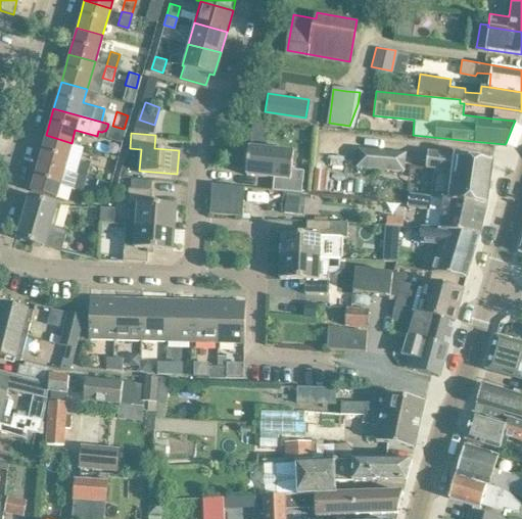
[(63,169),(72,143),(46,135),(38,162),(63,169)]
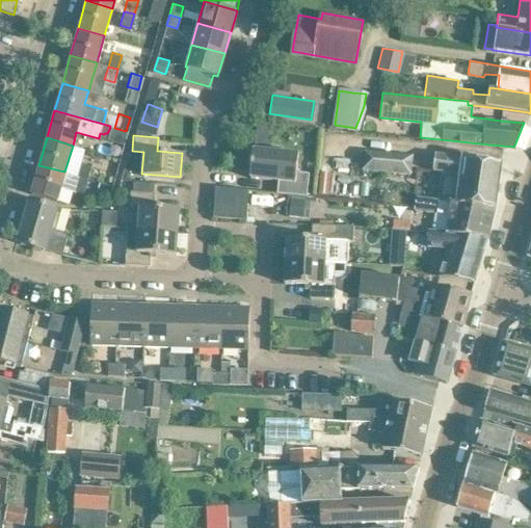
[(306,195),(308,172),(295,170),(297,153),(282,151),(279,147),(272,146),(267,150),(251,148),(248,176),(277,179),(275,191),(306,195)]
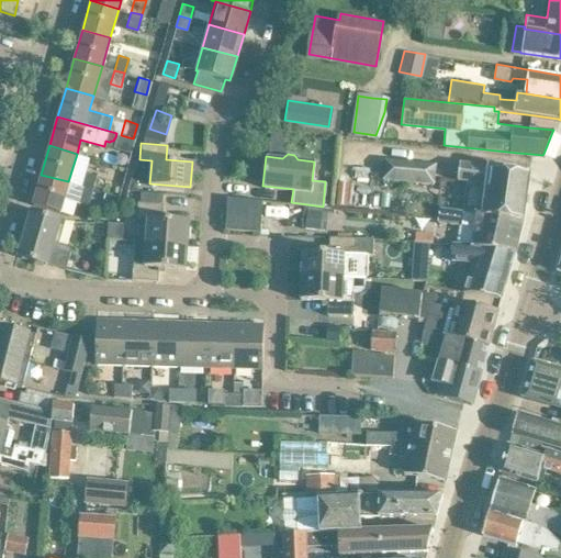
[(433,181),(434,162),(384,158),(383,177),(433,181)]
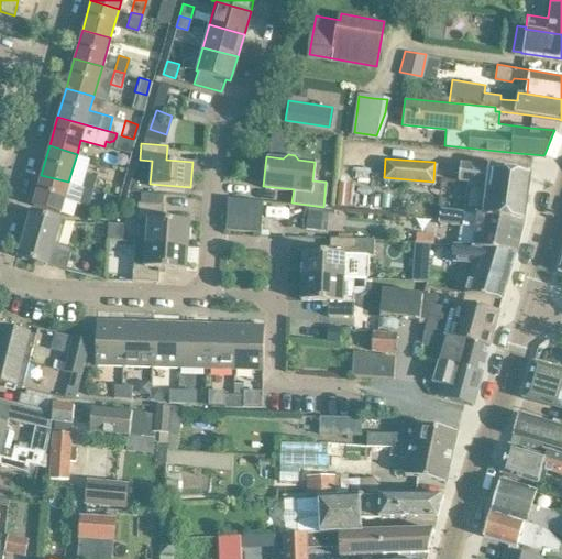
[(484,214),(522,218),(526,197),(525,197),(527,176),(528,176),(529,173),(506,171),(492,168),(492,165),(461,161),(459,177),(467,179),(463,209),(484,211),(484,214)]
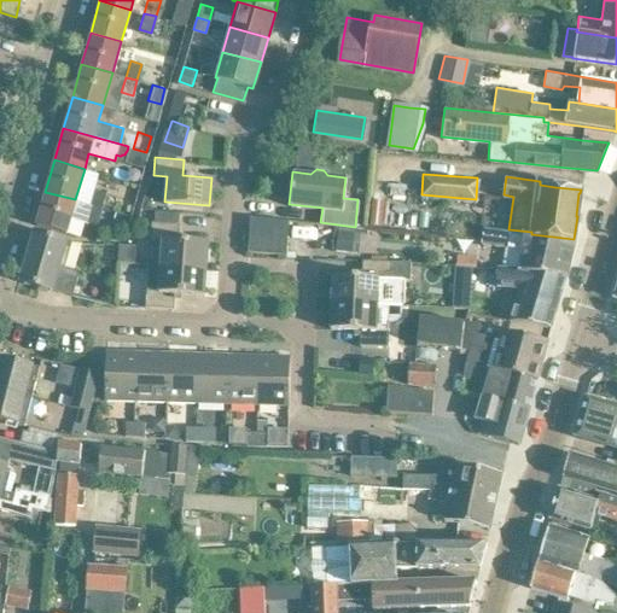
[(89,204),(100,206),(105,191),(94,187),(89,204)]
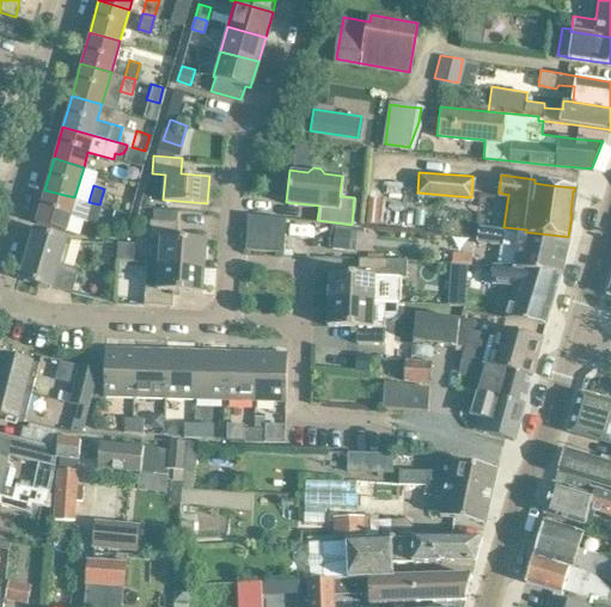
[(99,204),(89,202),(74,197),(44,190),(35,221),(65,230),(69,214),(85,219),(86,218),(96,220),(99,204)]
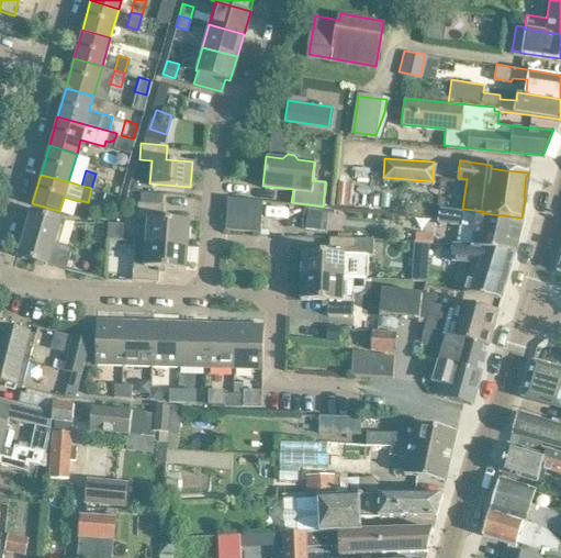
[(333,190),(331,213),(344,215),(346,191),(333,190)]
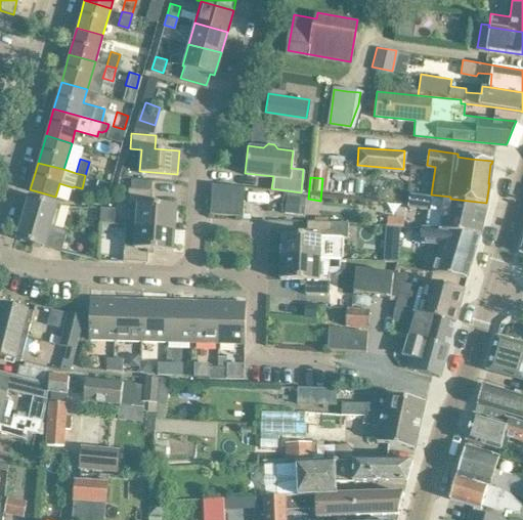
[(244,185),(211,182),(209,213),(242,215),(244,185)]
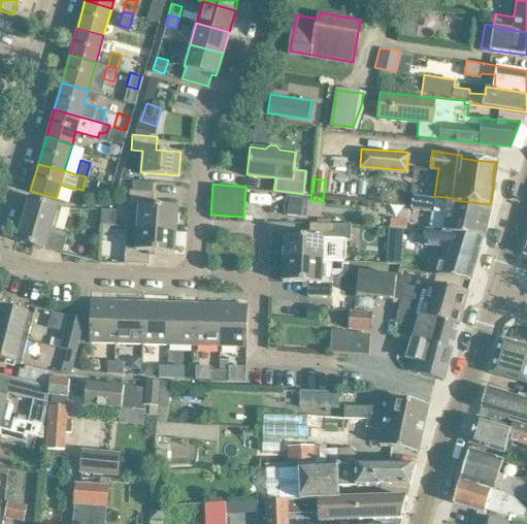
[(136,226),(175,228),(176,205),(152,203),(153,190),(129,189),(128,203),(138,204),(136,226)]
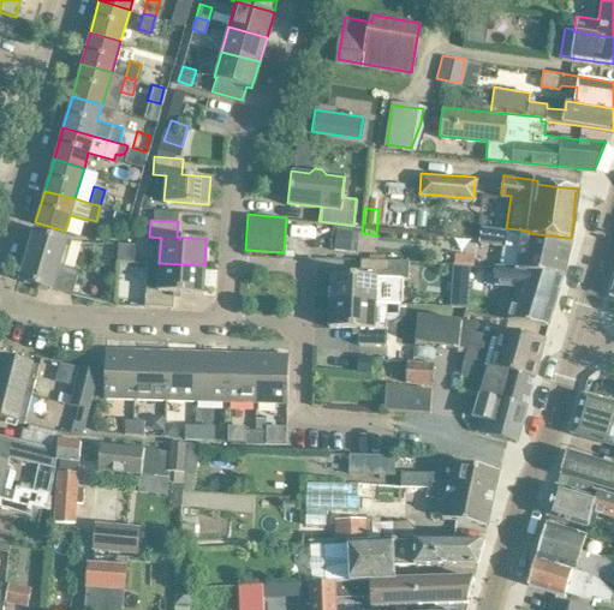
[(506,228),(481,225),(478,243),(501,245),(499,264),(516,265),(514,268),(561,274),(571,238),(529,233),(529,231),(506,228)]
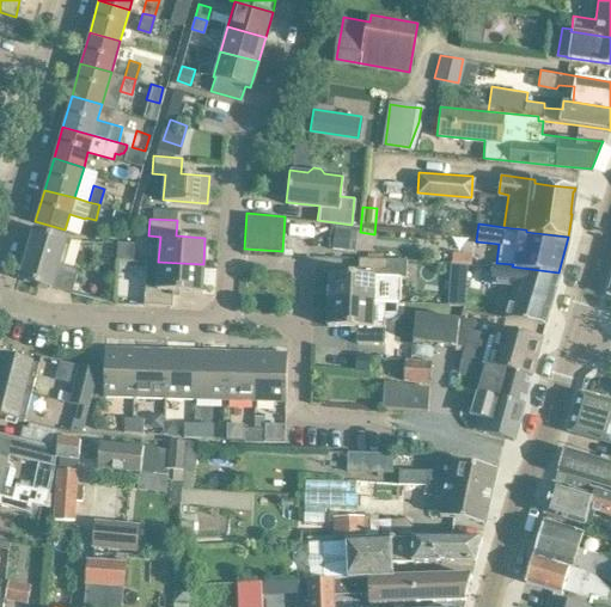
[(69,238),(34,228),(19,277),(50,286),(71,290),(78,267),(72,265),(80,239),(69,238)]
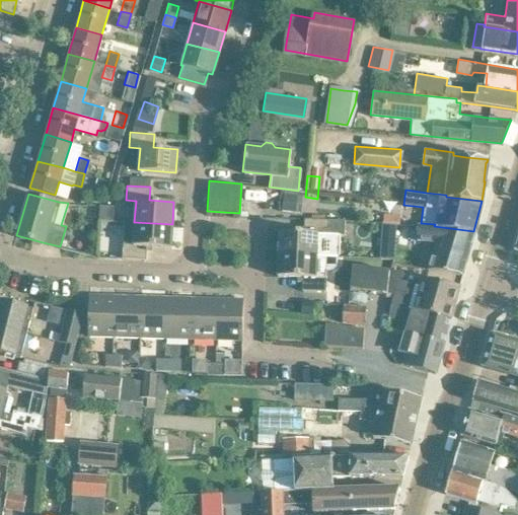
[(279,230),(278,251),(316,252),(316,253),(337,254),(339,254),(340,233),(344,233),(344,219),(323,218),(303,218),(303,231),(279,230)]
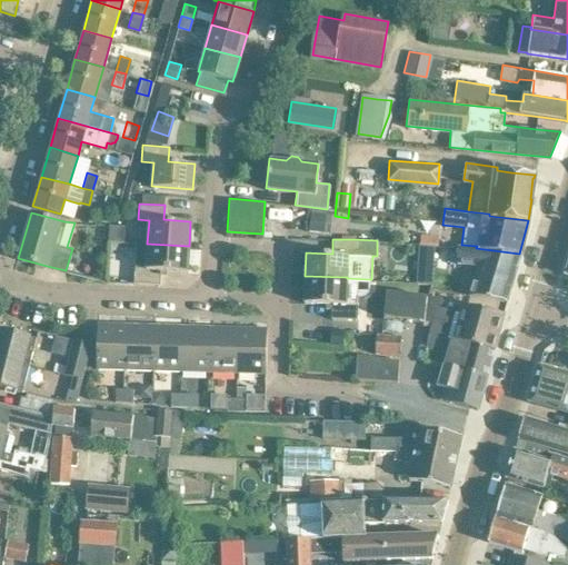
[(187,270),(189,246),(147,244),(146,267),(133,266),(132,281),(159,284),(160,269),(187,270)]
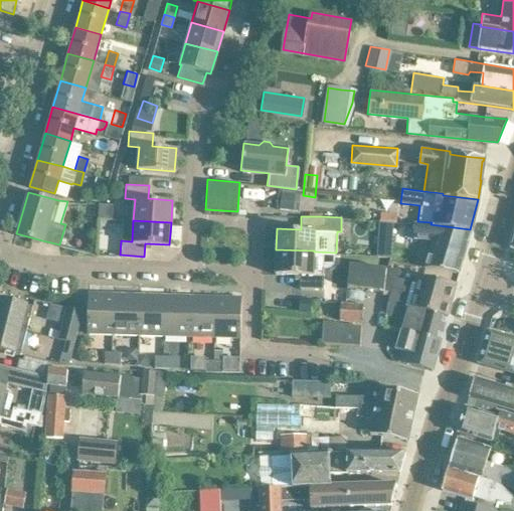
[(431,224),(432,222),(417,221),(413,221),(412,233),(412,237),(432,237),(427,256),(423,265),(458,272),(466,244),(470,229),(431,224)]
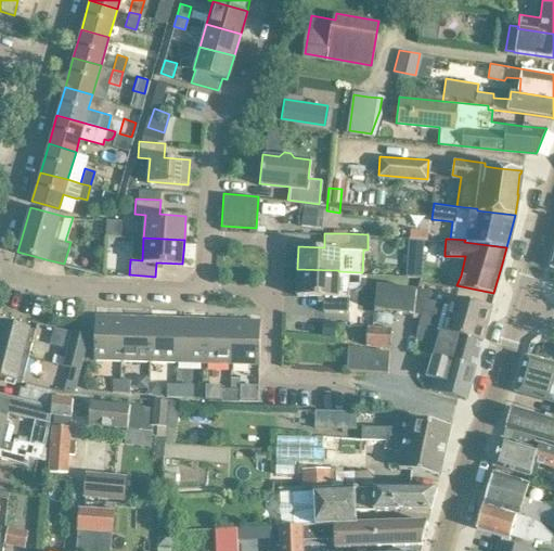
[(338,271),(338,270),(297,269),(296,294),(322,295),(322,309),(344,310),(348,310),(348,294),(349,287),(351,287),(356,286),(359,283),(360,277),(360,272),(338,271)]
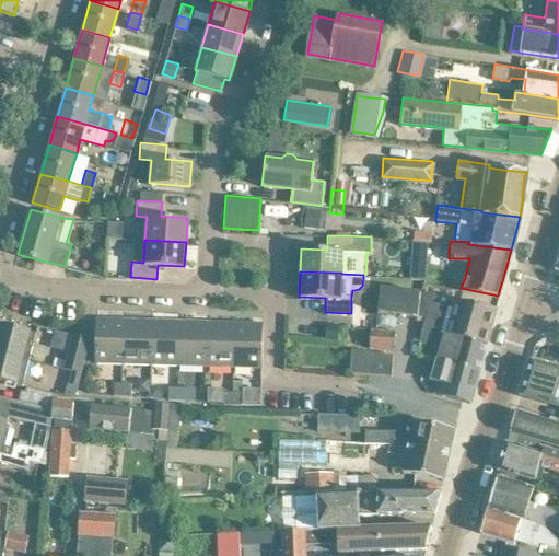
[(422,328),(486,344),(496,308),(454,296),(452,305),(429,300),(432,291),(420,291),(405,289),(380,286),(376,311),(426,316),(422,328)]
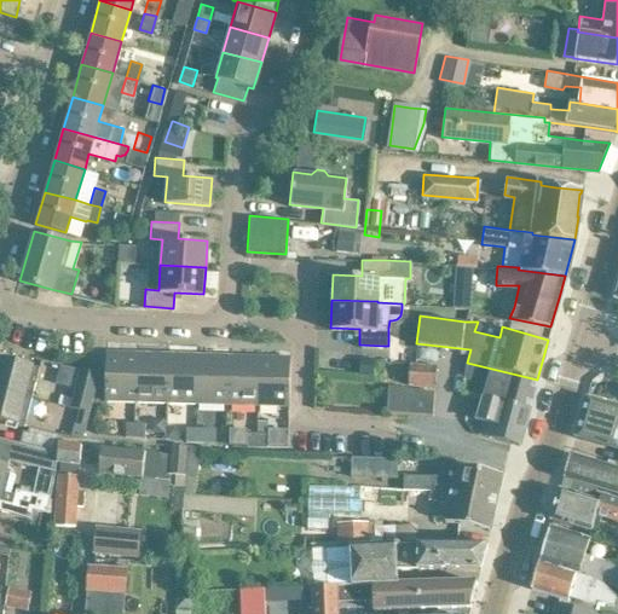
[(136,399),(137,351),(117,351),(117,354),(105,353),(104,399),(136,399)]
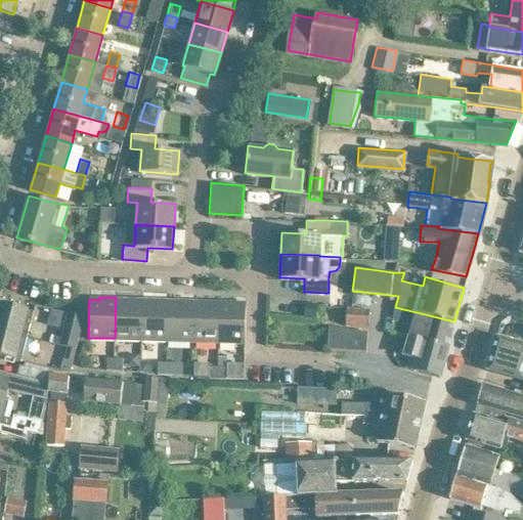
[(141,339),(142,301),(131,301),(131,297),(116,297),(115,338),(141,339)]
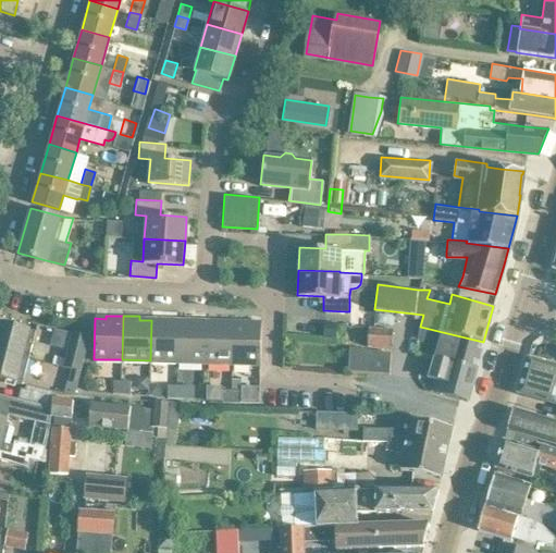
[(177,361),(178,317),(161,317),(161,320),(151,320),(150,360),(177,361)]
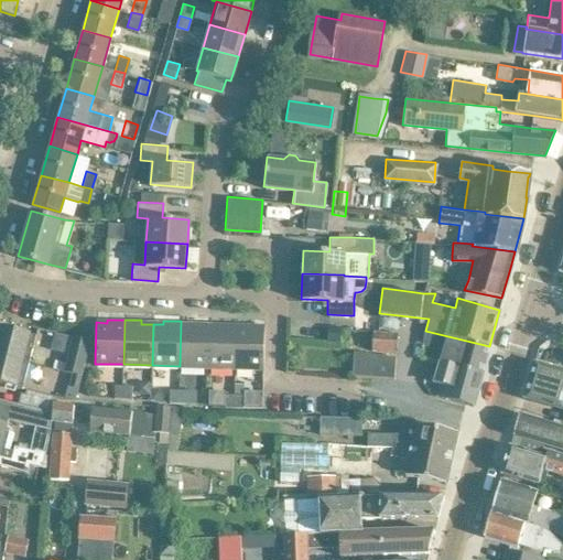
[(207,367),(208,325),(196,325),(196,322),(181,321),(180,366),(207,367)]
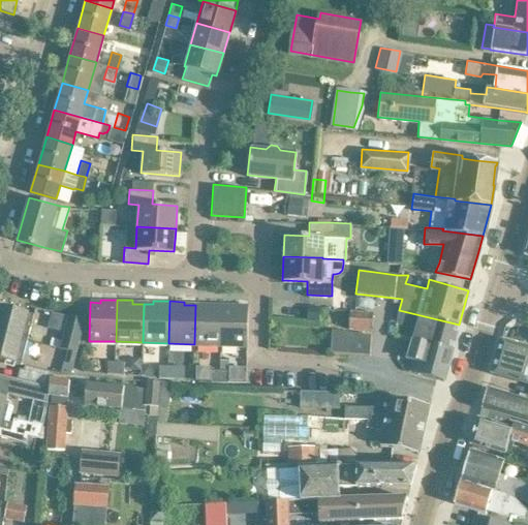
[(220,344),(221,303),(205,302),(205,306),(195,305),(194,344),(220,344)]
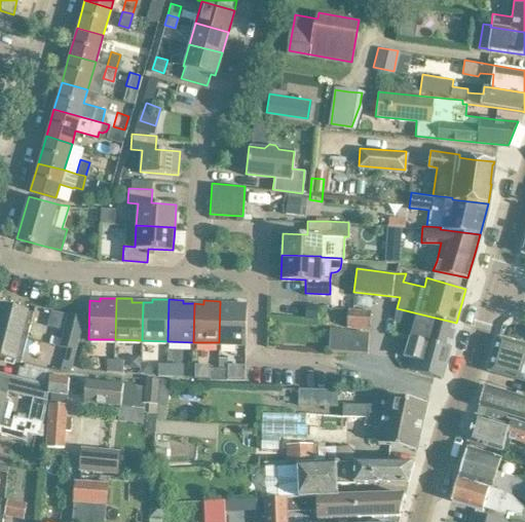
[(220,301),(219,342),(245,343),(246,305),(235,305),(235,301),(220,301)]
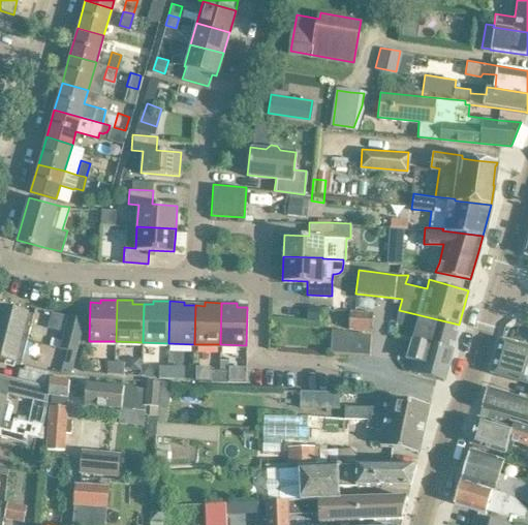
[(0,331),(26,338),(33,312),(0,305),(0,331)]
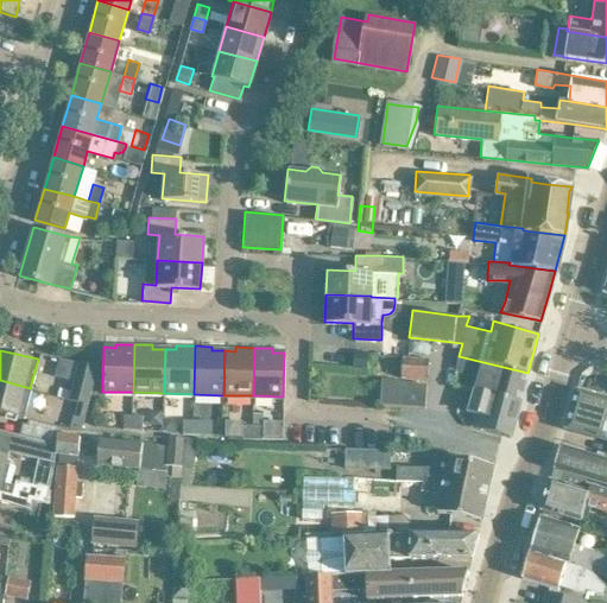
[(366,351),(353,350),(352,366),(365,366),(366,351)]
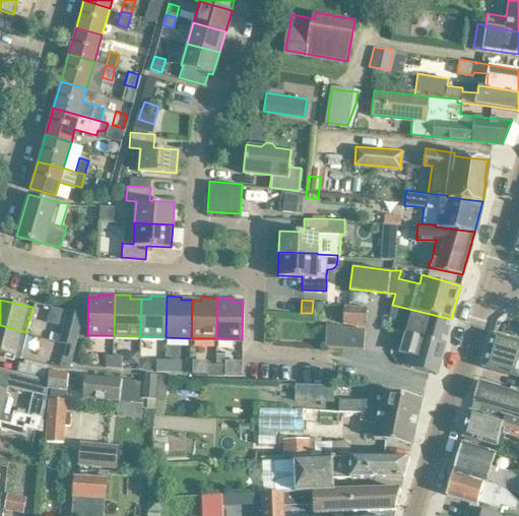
[(444,342),(451,319),(392,305),(391,308),(389,317),(402,320),(404,314),(409,315),(404,332),(444,342)]
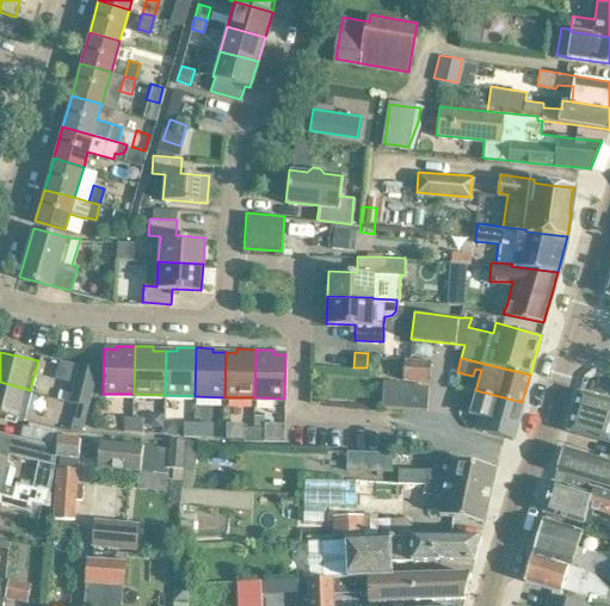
[(427,379),(429,359),(402,359),(401,378),(427,379)]
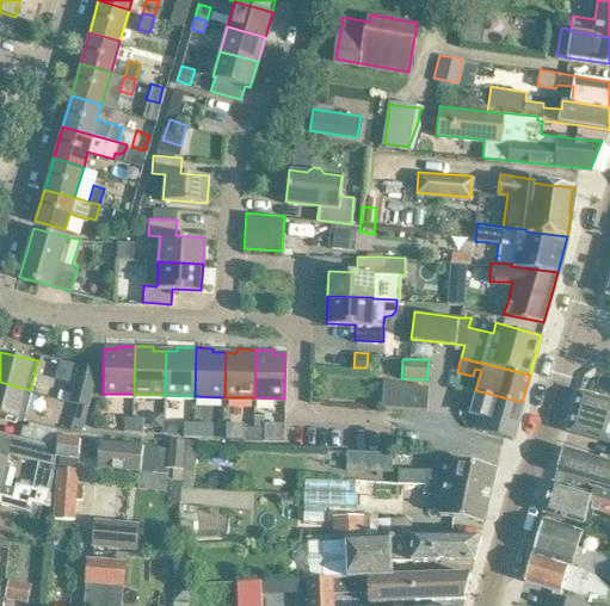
[(76,402),(87,404),(97,368),(78,363),(68,401),(76,403),(76,402)]
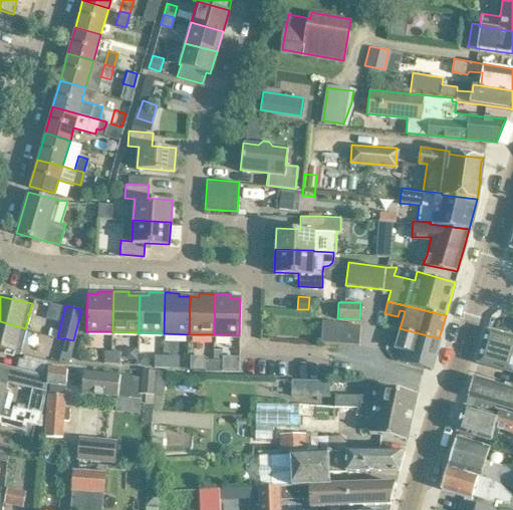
[(0,347),(19,353),(25,328),(0,321),(0,347)]
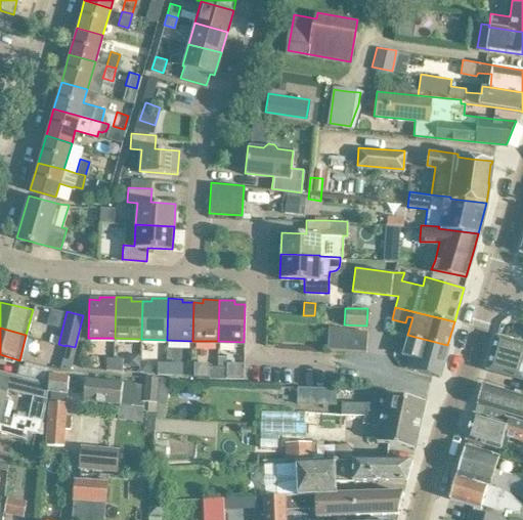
[(328,328),(327,347),(365,350),(366,331),(328,328)]
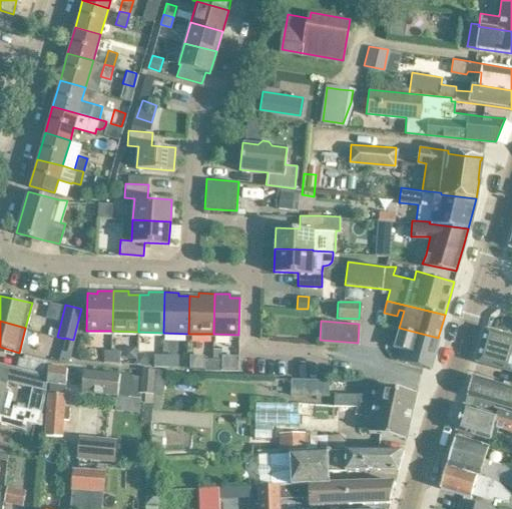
[(430,368),(438,338),(399,328),(394,346),(400,348),(397,359),(430,368)]
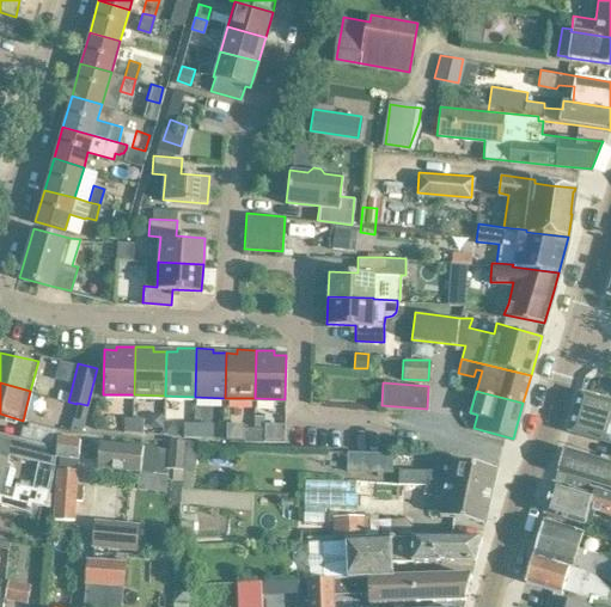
[(610,399),(579,391),(567,430),(608,442),(610,430),(610,399)]
